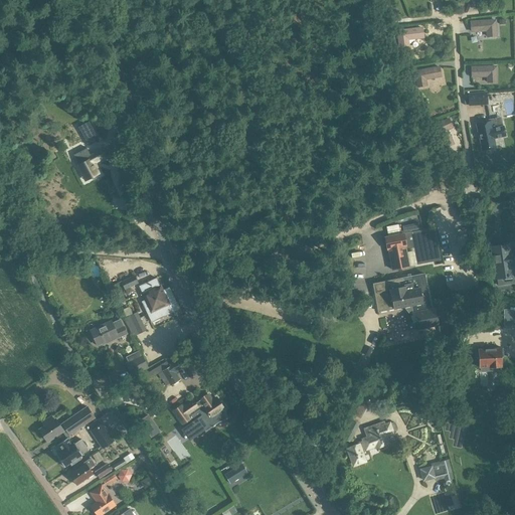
[(439,5),(428,5),(428,20),(440,19),(439,5)]
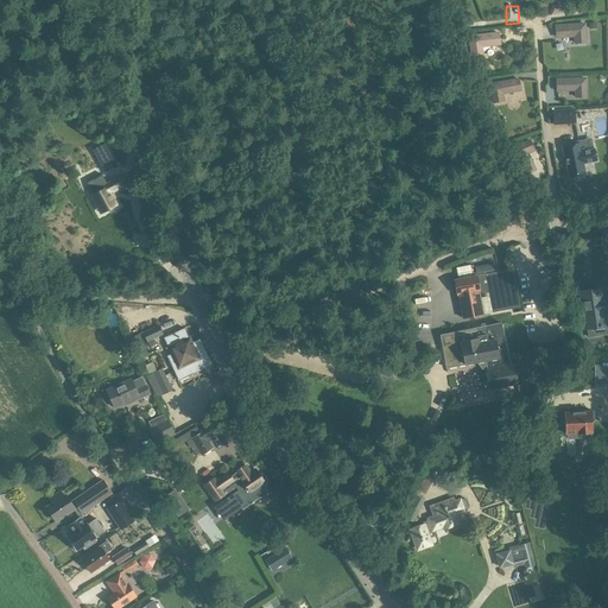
[(586,25),(555,26),(555,39),(574,38),(574,45),(587,44),(586,25)]
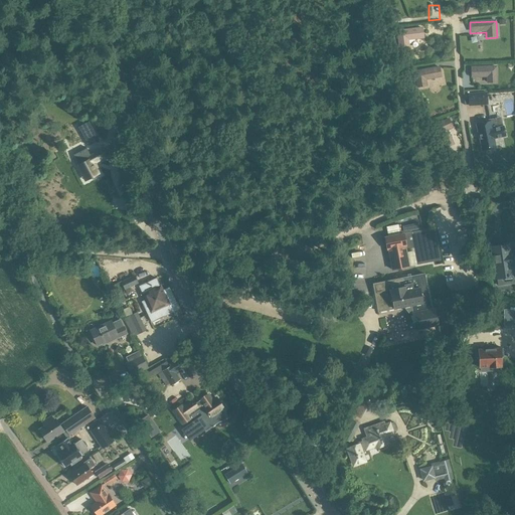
[(423,39),(422,28),(396,31),(398,48),(409,47),(408,41),(423,39)]
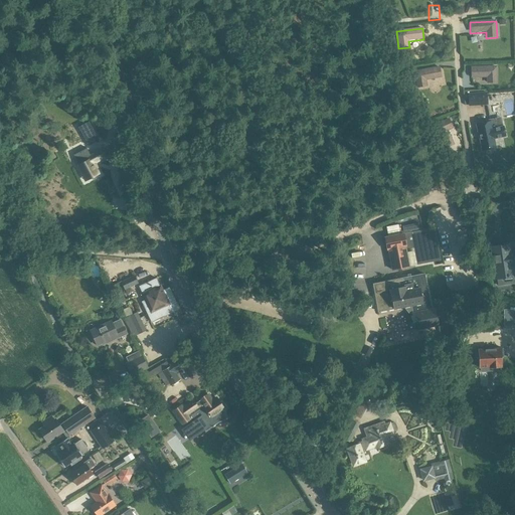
[(442,78),(440,67),(413,71),(416,89),(427,87),(426,80),(442,78)]
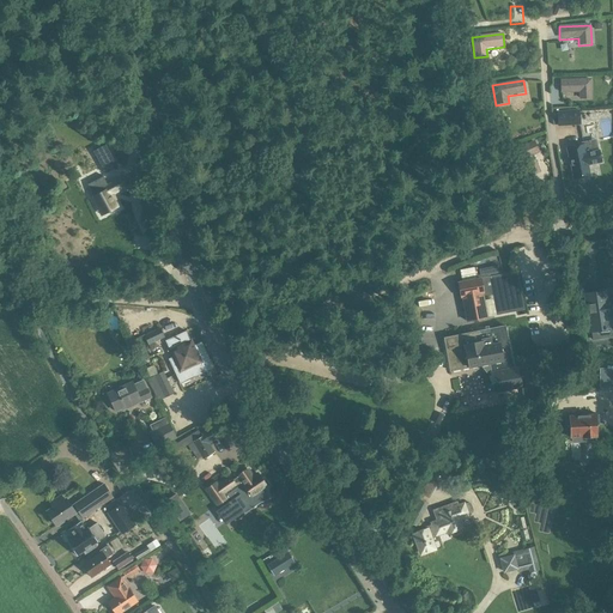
[(592,99),(592,98),(592,80),(560,80),(562,93),(580,92),(580,101),(592,99)]
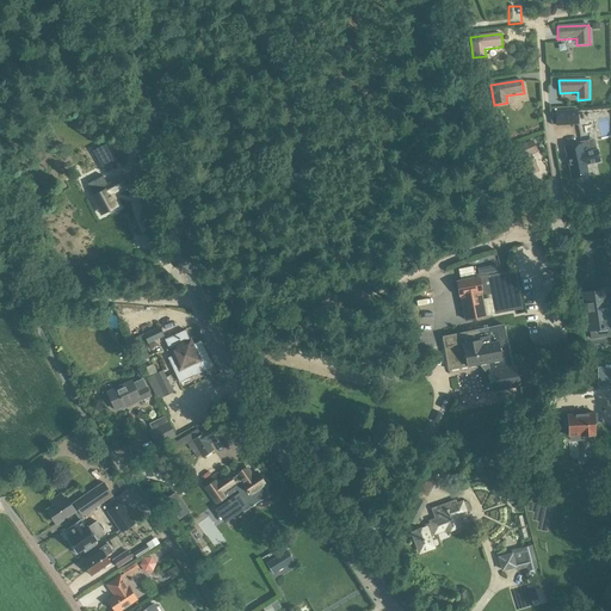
[(536,153),(531,142),(513,150),(526,178),(538,173),(531,155),(536,153)]
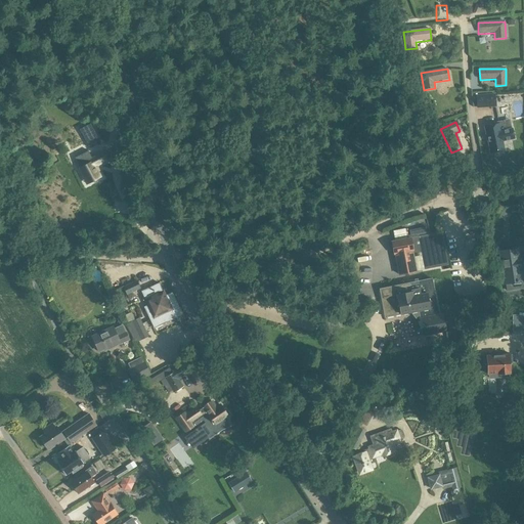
[(503,126),(487,129),(492,155),(508,151),(506,143),(515,141),(513,128),(503,130),(503,126)]
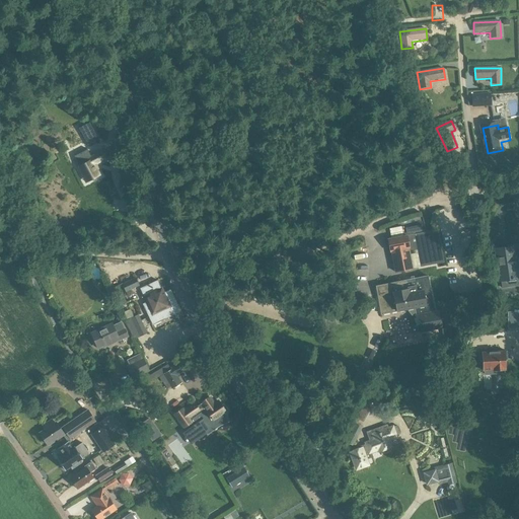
[(91,129),(82,134),(81,134),(85,142),(88,147),(98,142),(91,129)]
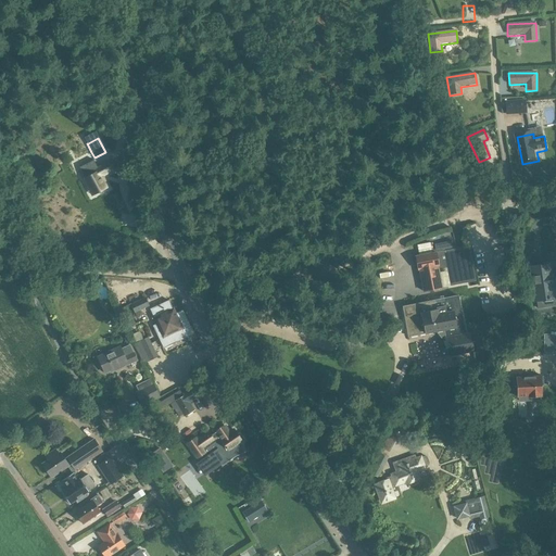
[(91,175),(85,178),(91,192),(98,189),(99,192),(106,188),(102,180),(103,179),(102,176),(116,168),(112,161),(90,173),(91,175)]
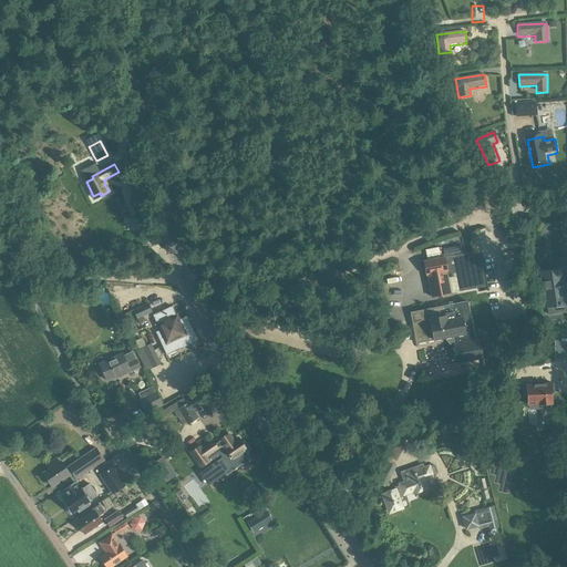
[(426,275),(428,275),(432,298),(485,287),(478,251),(424,261),(426,275)]
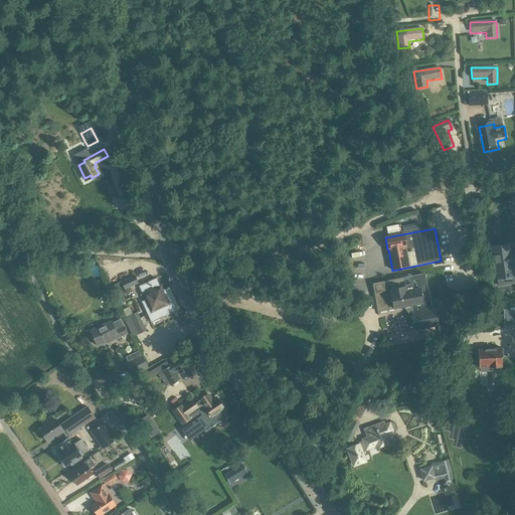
[(497,278),(514,275),(509,245),(492,247),(497,278)]
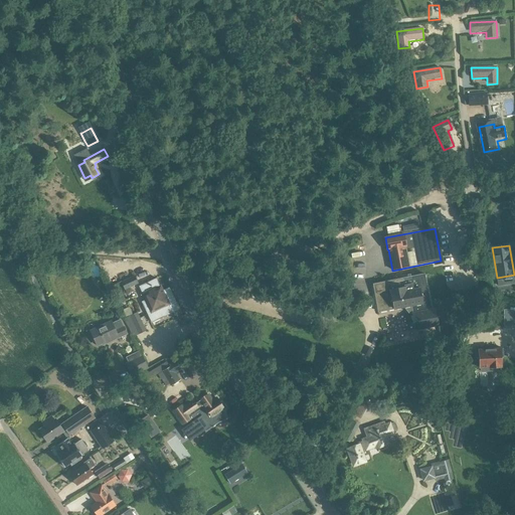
[(432,309),(424,274),(373,284),(378,312),(411,306),(412,310),(415,330),(439,325),(436,309),(432,309)]
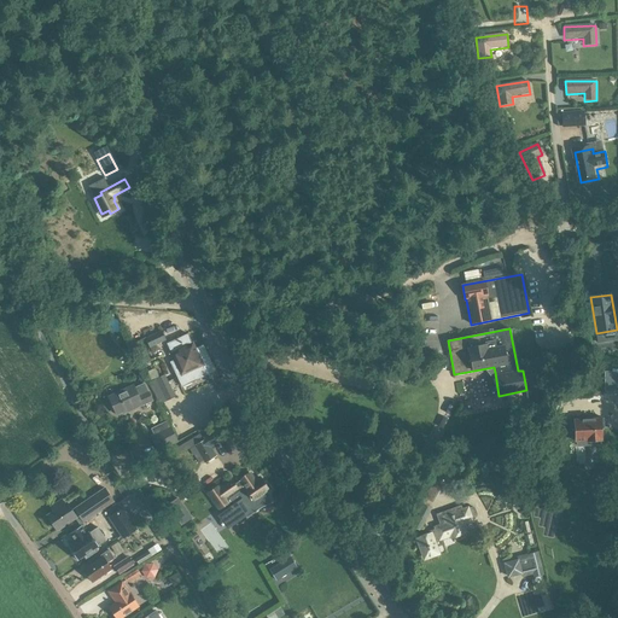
[(165,340),(161,331),(146,338),(150,347),(165,340)]
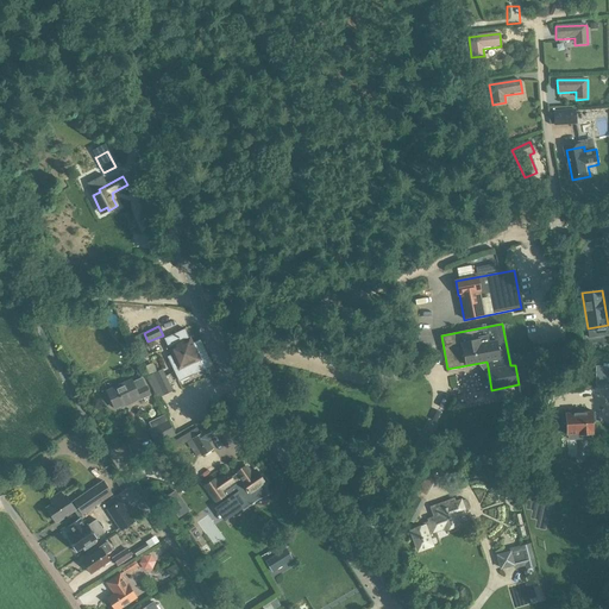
[(184,328),(164,338),(173,356),(168,357),(180,381),(203,369),(184,328)]
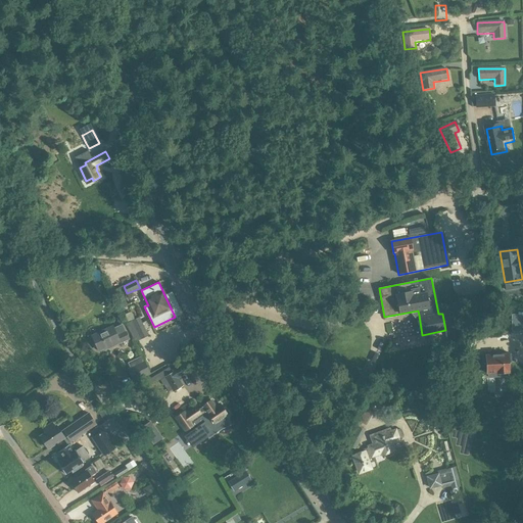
[(136,292),(136,290),(127,294),(129,299),(135,296),(133,293),(136,292)]
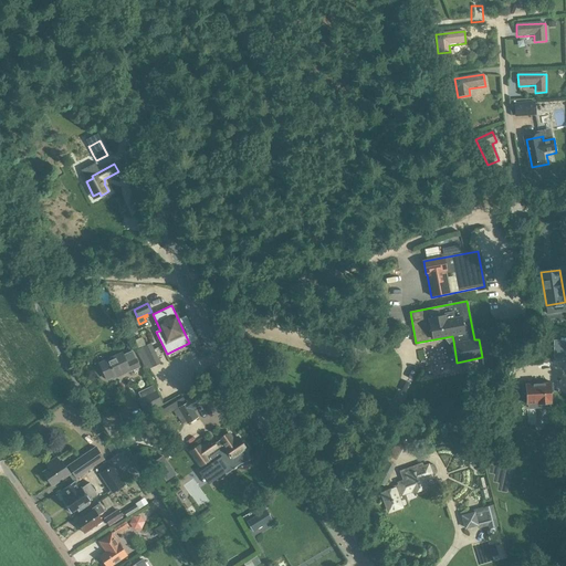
[(152,344),(136,350),(146,370),(161,364),(152,344)]
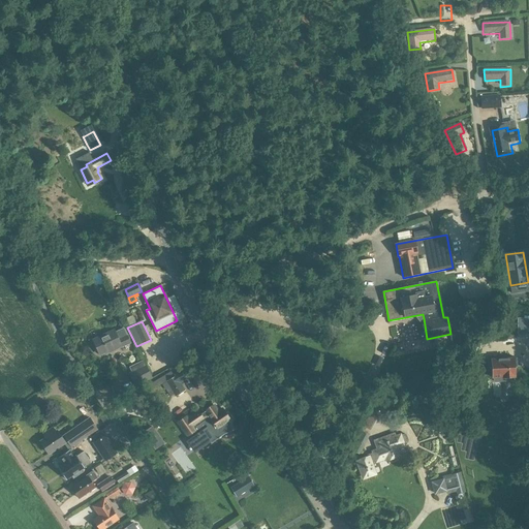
[(119,339),(115,330),(94,339),(100,354),(114,348),(115,350),(130,343),(127,335),(119,339)]
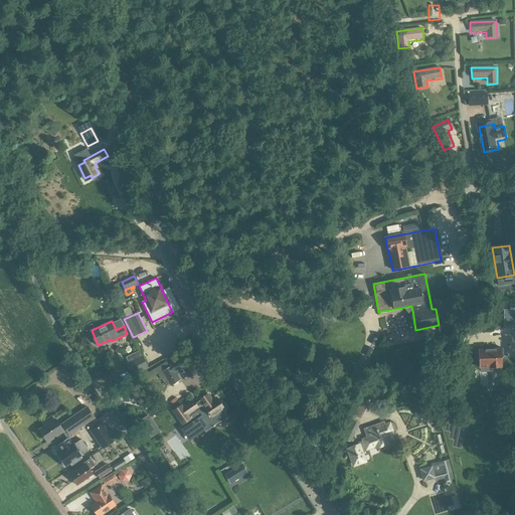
[(501,370),(501,366),(500,357),(503,357),(503,349),(479,350),(480,367),(481,367),(481,372),(501,370)]
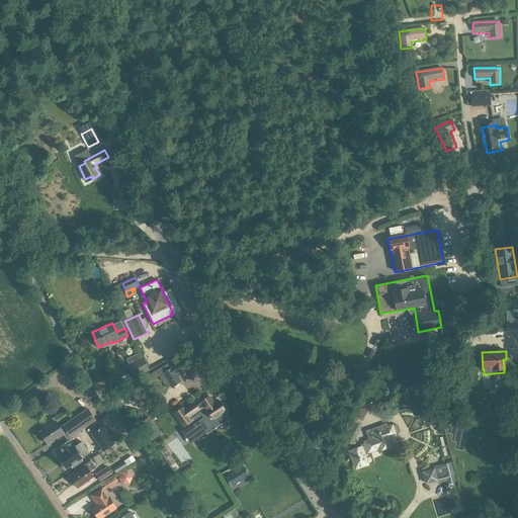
[(187,356),(162,372),(172,390),(181,383),(176,375),(192,365),(187,356)]
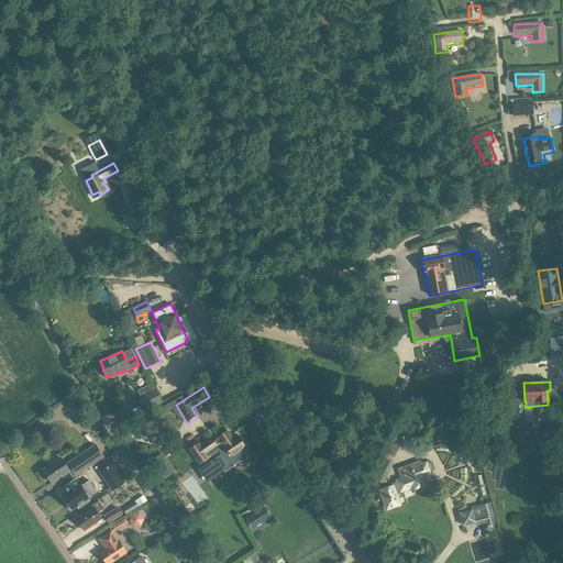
[(140,396),(138,397),(144,411),(162,403),(155,388),(140,396)]
